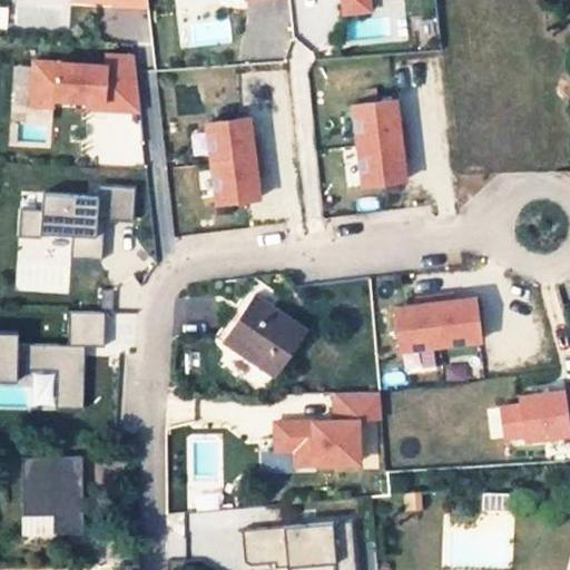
[(342,0),(343,13),(370,10),(369,0),(342,0)]
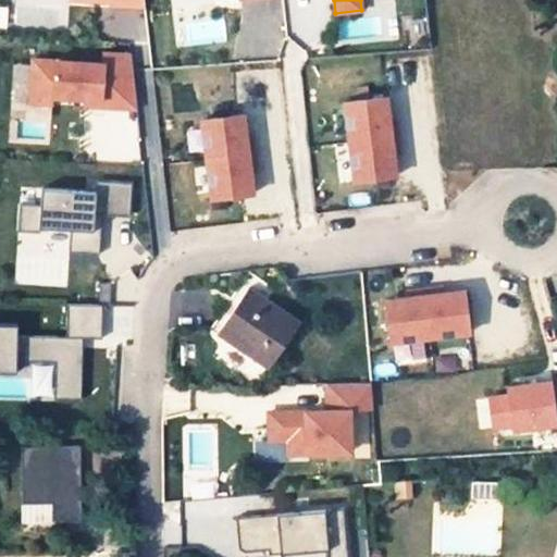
[(104,63),(34,59),(32,101),(52,103),(53,96),(86,98),(102,99),(101,107),(120,108),(137,109),(132,54),(104,52),(104,63)]
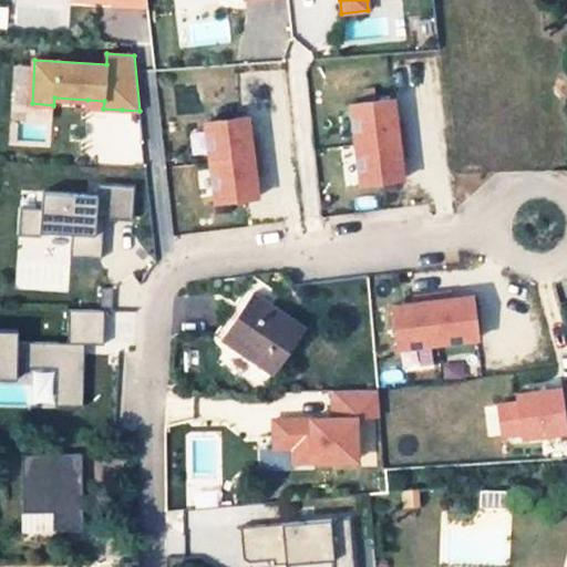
[(402,178),(399,151),(404,150),(401,126),(395,127),(392,99),(350,104),(361,184),(402,178)]
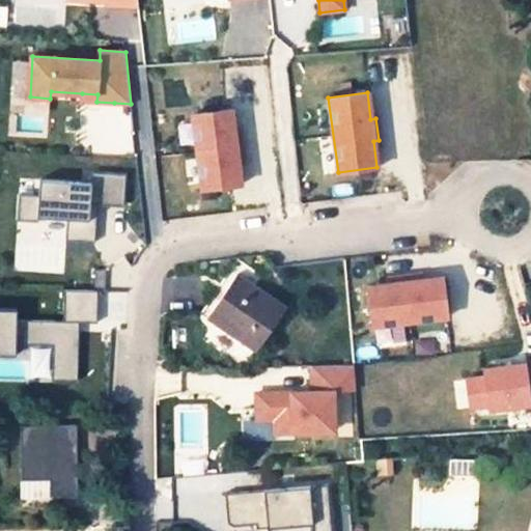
[(242,183),(239,163),(244,162),(240,131),(234,131),(232,109),(192,115),(202,188),(242,183)]
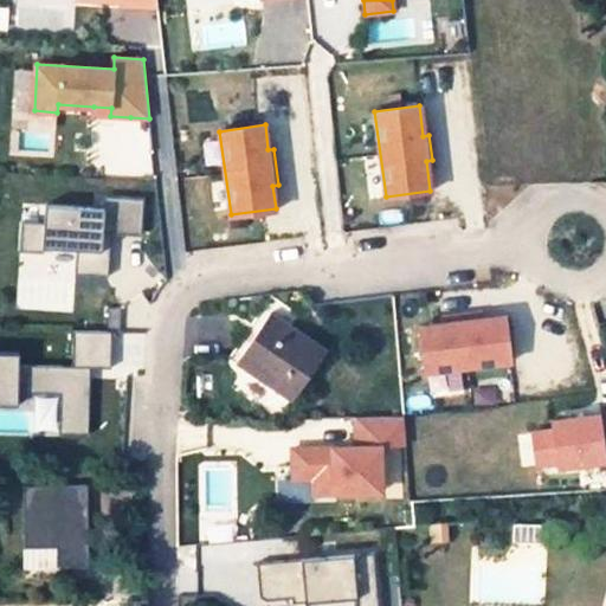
[(45,223),(23,221),(21,251),(45,252),(45,246),(78,249),(76,274),(109,276),(111,250),(103,250),(104,233),(113,233),(142,236),(144,199),(105,197),(104,208),(46,205),(45,223)]
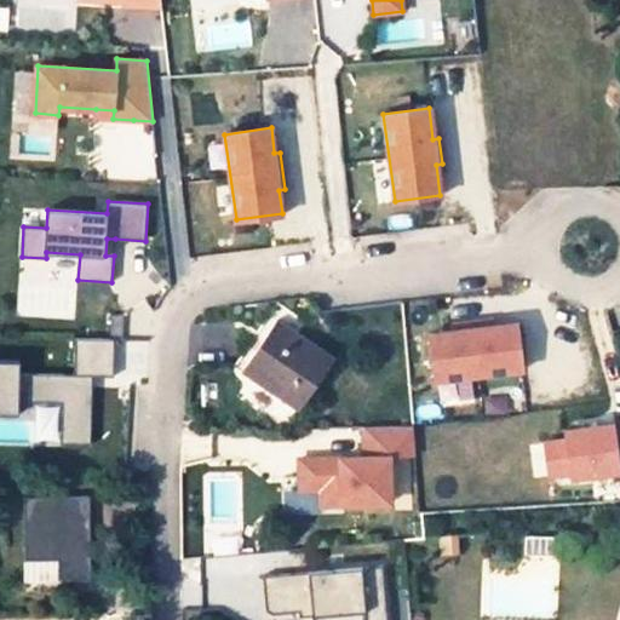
[(334,359),(275,319),(241,371),(299,409),(334,359)]
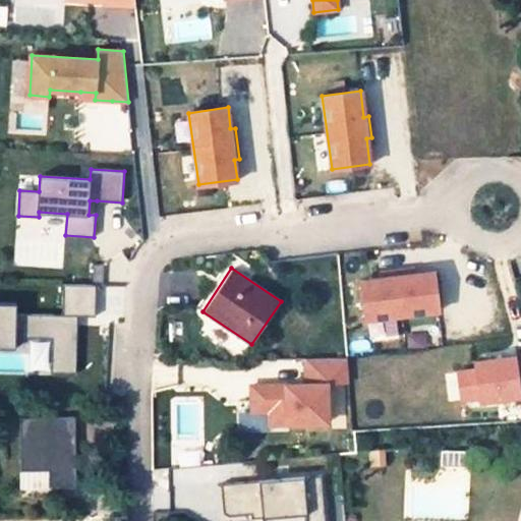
[(432,271),(412,274),(411,269),(380,273),(381,278),(359,281),(364,319),(438,309),(432,271)]
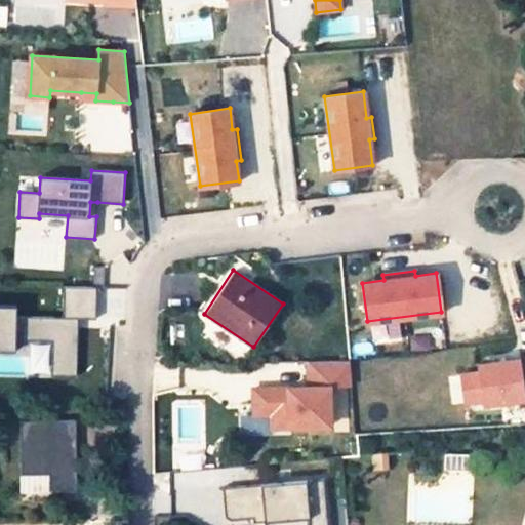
[(64,285),(64,317),(78,317),(96,318),(96,286),(64,285)]
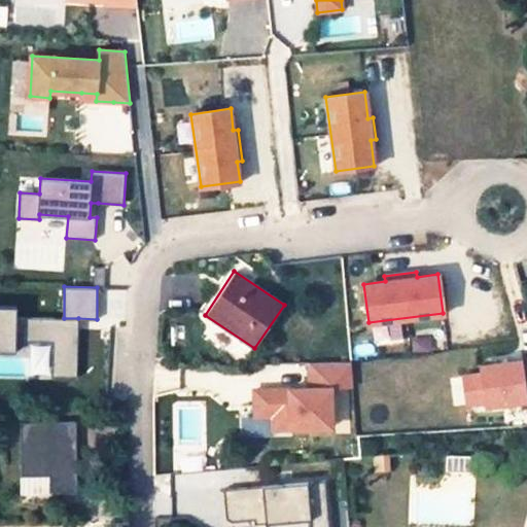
[(18,306),(0,305),(0,350),(16,351),(16,341),(53,341),(51,376),(77,377),(78,328),(54,327),(54,318),(16,316),(18,306)]
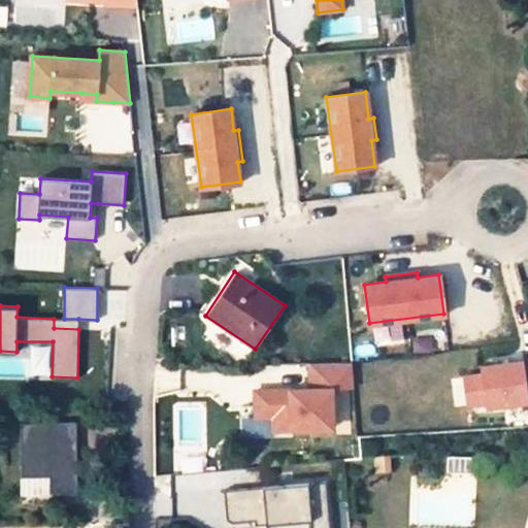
[(64,319),(54,319),(54,328),(78,329),(78,319),(64,319)]
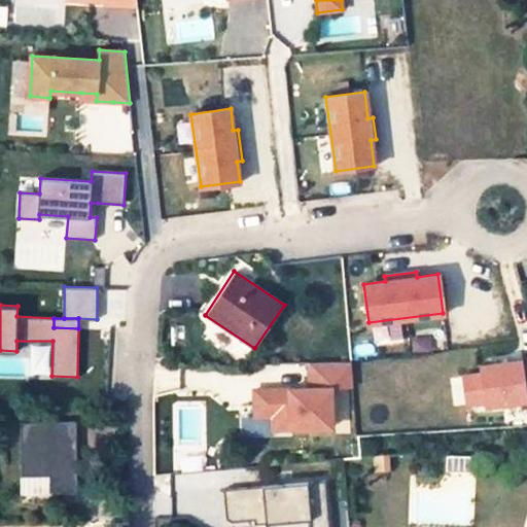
[(480,373),(462,375),(465,402),(484,400),(485,405),(525,398),(525,396),(526,395),(526,360),(520,361),(519,359),(479,364),(480,373)]
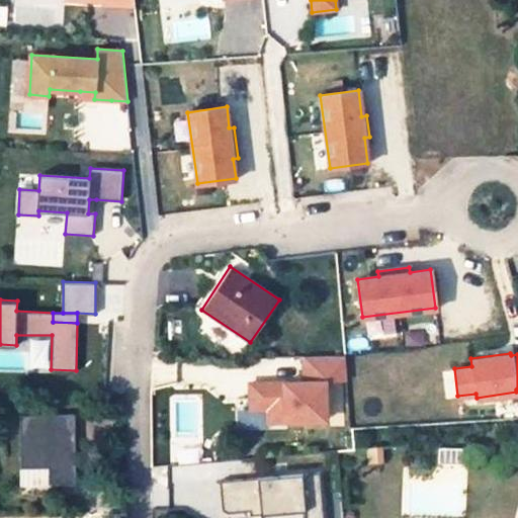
[(304,380),(250,381),(250,408),(267,407),(268,420),(325,418),(324,376),(346,375),(344,354),(304,355),(304,380)]
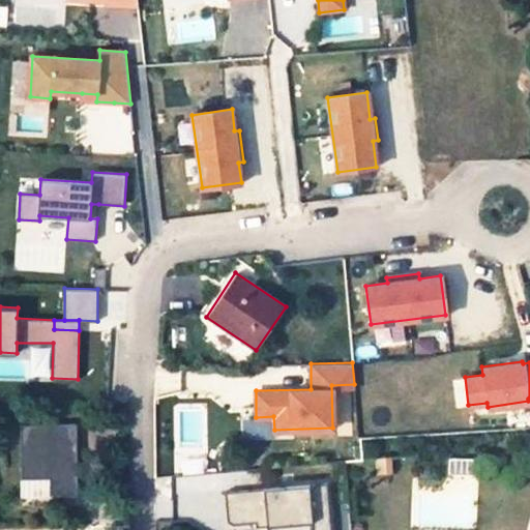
[(77,422),(21,423),(21,477),(50,477),(50,494),(78,494),(77,422)]
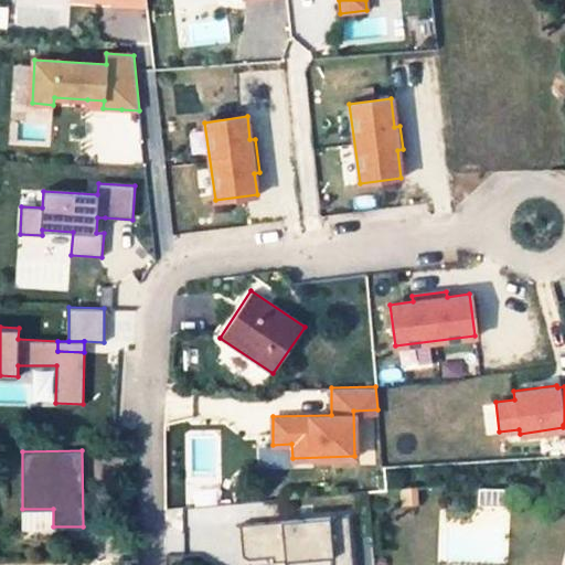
[(53,509),(22,509),(23,526),(53,526),(53,509)]
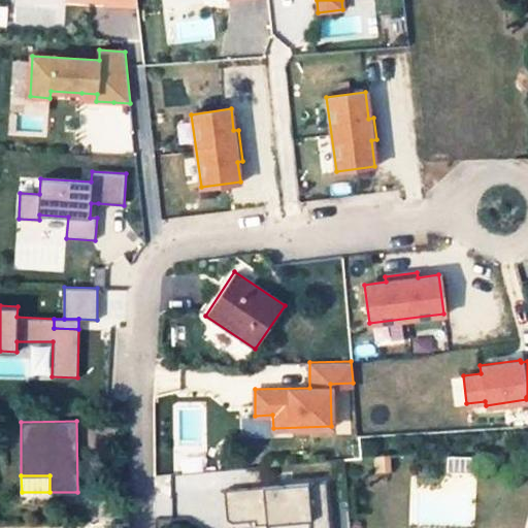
[(329,527),(325,480),(224,489),(226,518),(231,521),(254,519),(255,523),(267,522),(310,519),(310,527),(329,527)]
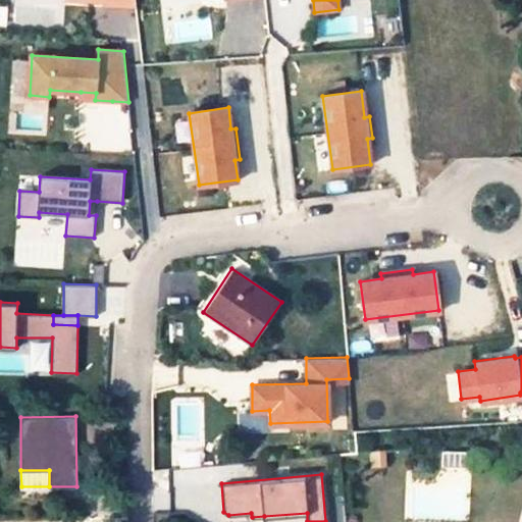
[(307,521),(307,513),(264,516),(264,521),(307,521)]
